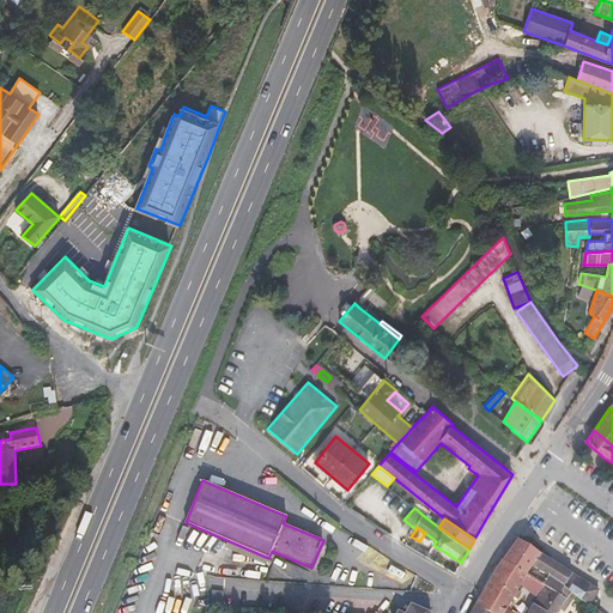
[(538,551),(517,539),(502,560),(526,574),(533,565),(540,553),(538,551)]
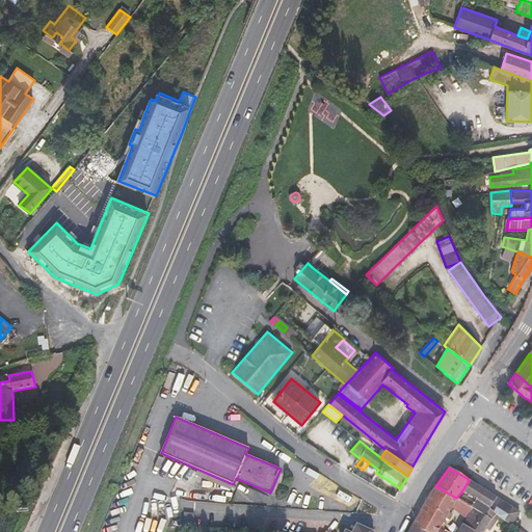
[(370,483),(373,479),(363,473),(361,478),(370,483)]
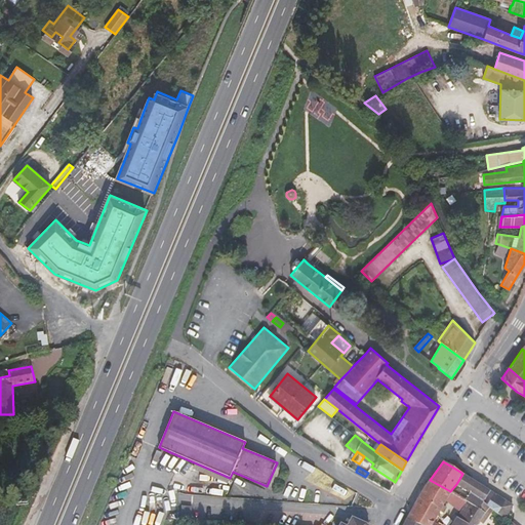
[(482,502),(490,490),(486,487),(462,474),(456,484),(470,492),(465,499),(467,501),(478,509),(482,502)]
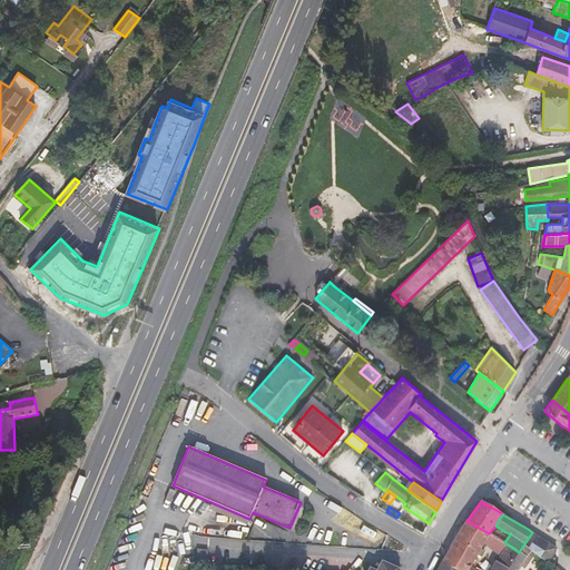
[(475,569),(471,567),(489,533),(467,521),(462,529),(441,564),(453,569),(475,569)]
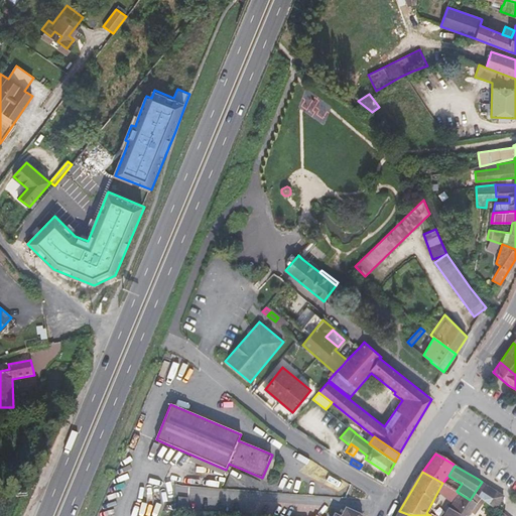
[(504,496),(491,488),(488,486),(482,482),(474,494),(483,500),(485,501),(496,508),(504,496)]
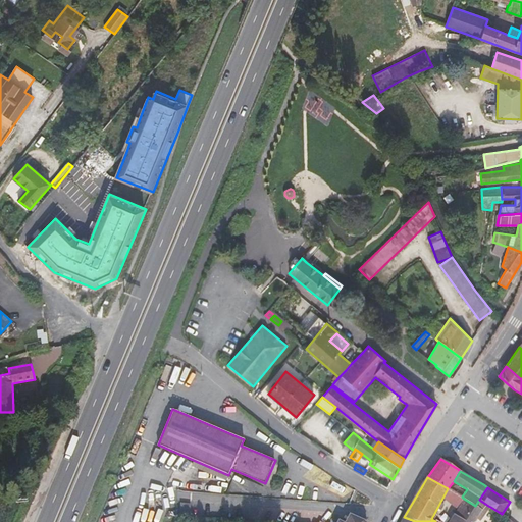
[(480,521),(490,507),(488,506),(479,500),(475,506),(464,499),(450,521),(474,521),(476,519),(480,521)]
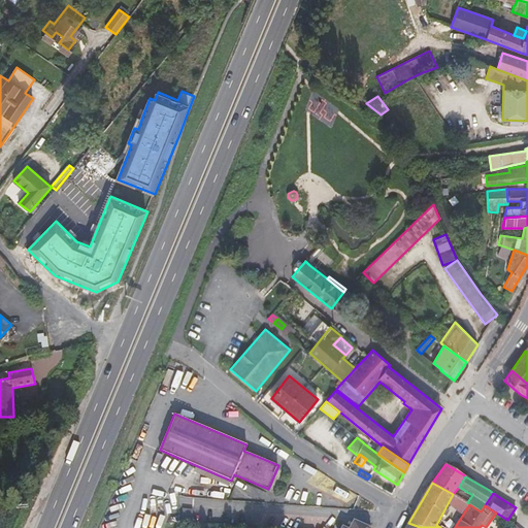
[(193,525),(193,508),(183,507),(183,524),(193,525)]
